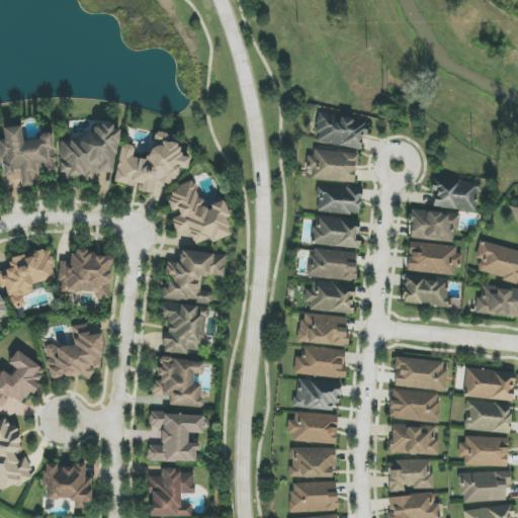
[(361,150),(367,121),(320,113),(315,142),(361,150)]
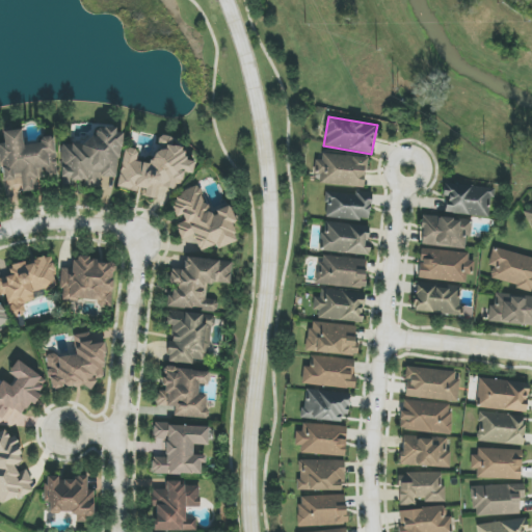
[(121,177),(117,129),(96,130),(97,140),(60,142),(62,184),(83,183),(84,187),(100,186),(100,178),(121,177)]
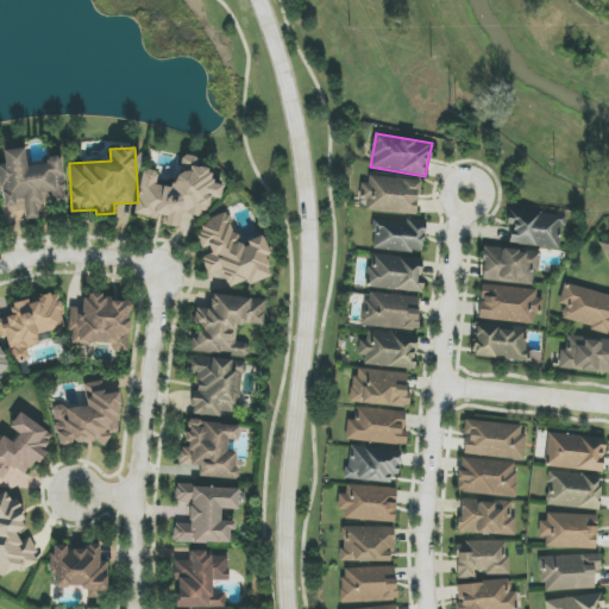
[(66,201),(61,156),(45,158),(46,164),(26,167),(25,149),(4,150),(5,164),(0,164),(0,189),(1,207),(23,205),(25,219),(43,218),(42,203),(66,201)]
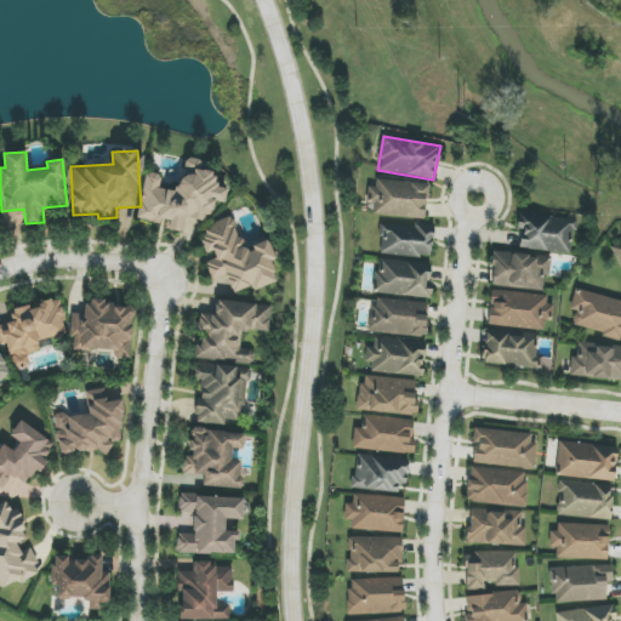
[(136,218),(159,223),(164,229),(180,233),(183,217),(206,222),(227,189),(214,187),(216,174),(195,163),(192,161),(187,170),(174,192),(159,188),(163,176),(147,172),(136,218)]
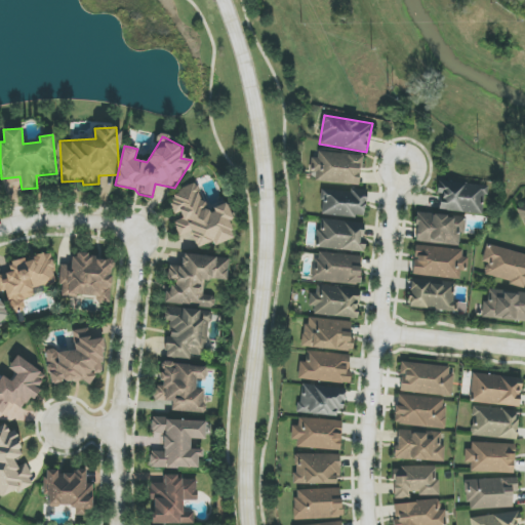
[(312,180),(360,186),(362,156),(315,151),(312,180)]
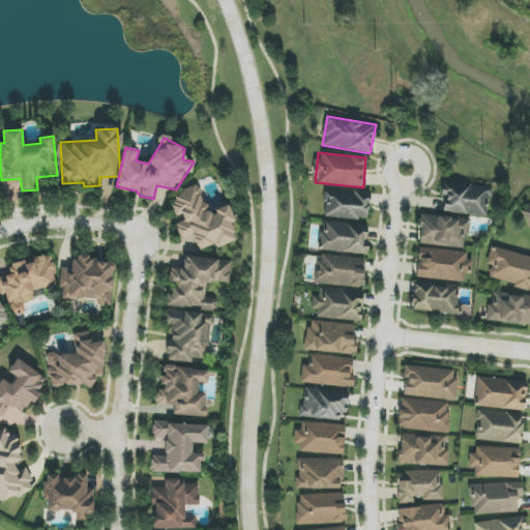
[(489,216),(492,187),(443,183),(441,196),(445,197),(443,212),(489,216)]
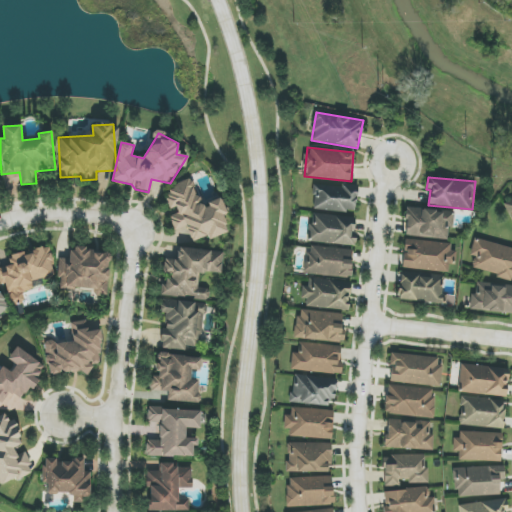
[(313,209),(356,213),(358,186),(316,182),(313,209)]
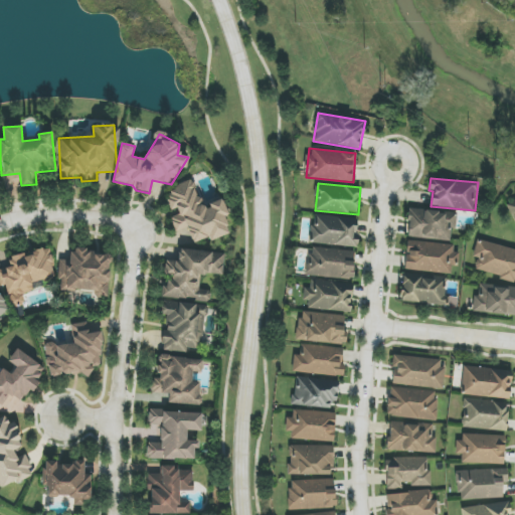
[(407,236),(450,241),(452,228),(456,229),(458,213),(411,208),(407,236)]
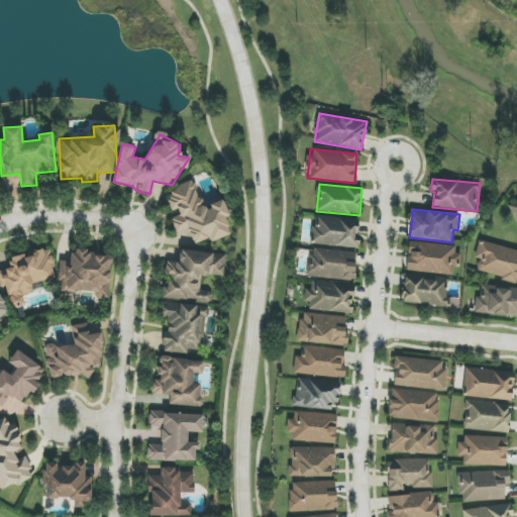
[(358,218),(313,217),(312,245),(358,247),(358,218)]
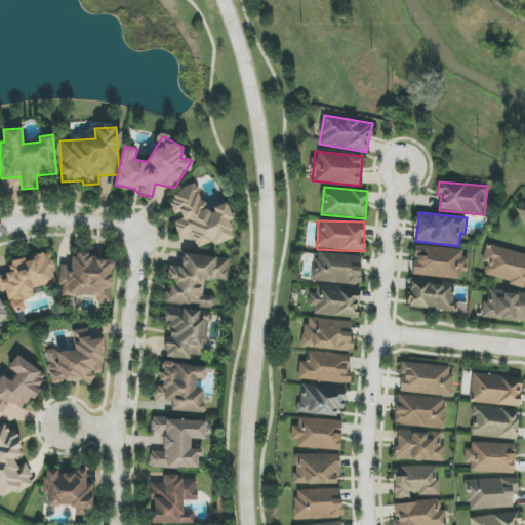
[(484,276),(524,286),(524,254),(487,245),(483,263),(487,264),(484,276)]
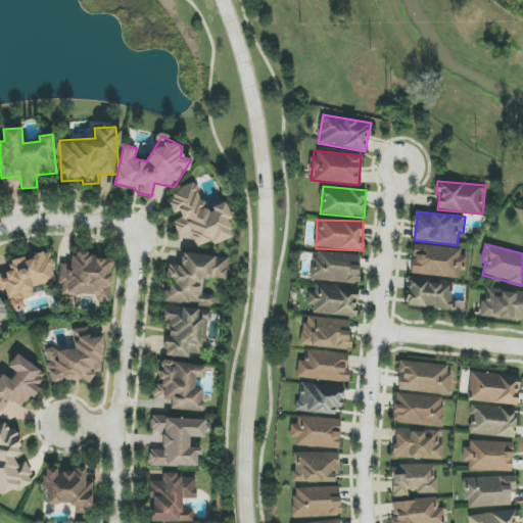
[(462,248),(414,245),(412,275),(463,279),(464,256),(461,256),(462,248)]
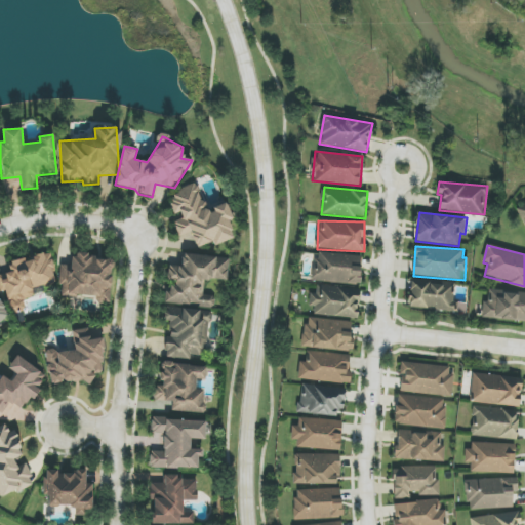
[(48,251),(7,265),(10,272),(0,275),(0,289),(4,288),(12,313),(26,309),(22,297),(59,285),(48,251)]
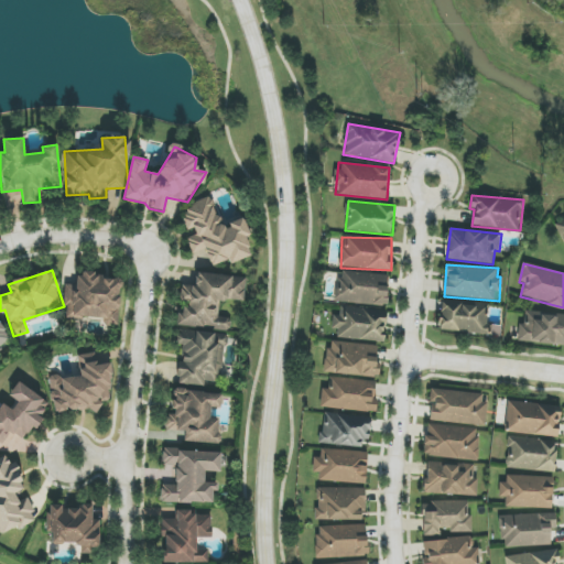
[(389,274),(338,272),(337,303),(387,305),(389,274)]
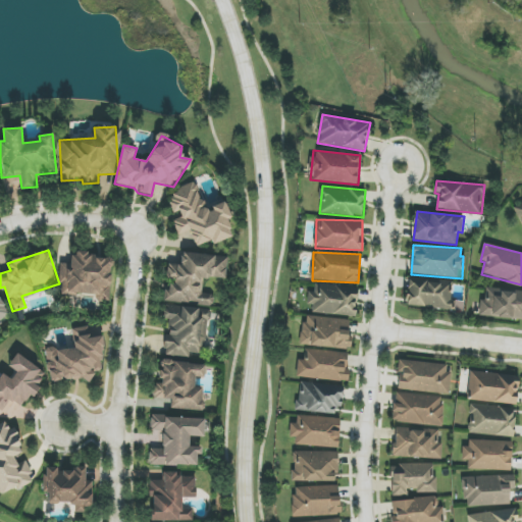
[(227,257),(181,253),(180,265),(167,264),(166,282),(165,282),(163,302),(213,307),(214,295),(202,294),(203,277),(225,279),(227,257)]
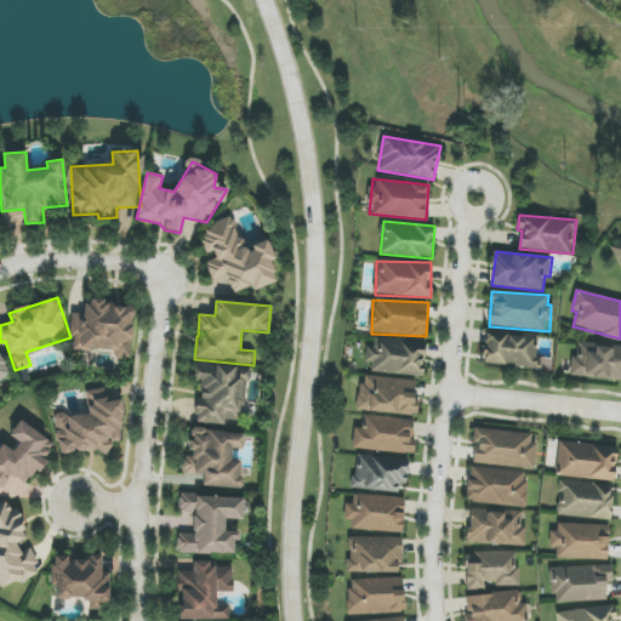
[(70,348),(114,352),(114,357),(130,358),(134,305),(91,302),(91,306),(80,306),(80,314),(73,313),(70,348)]
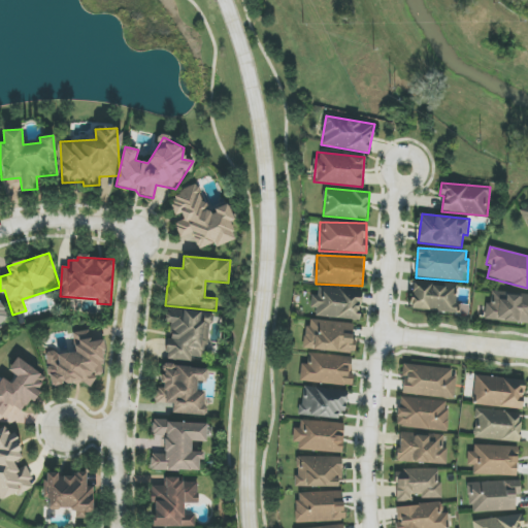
[(458,285),(413,283),(411,310),(468,312),(469,305),(457,304),(458,285)]
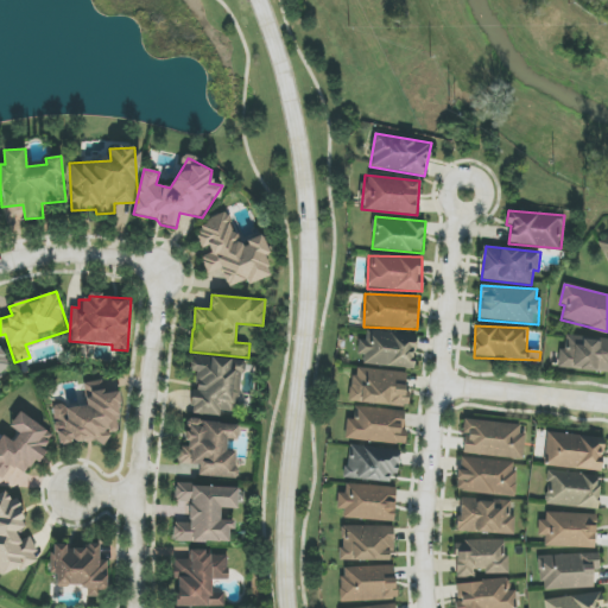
[(360,363),(413,369),(417,335),(363,330),(360,363)]
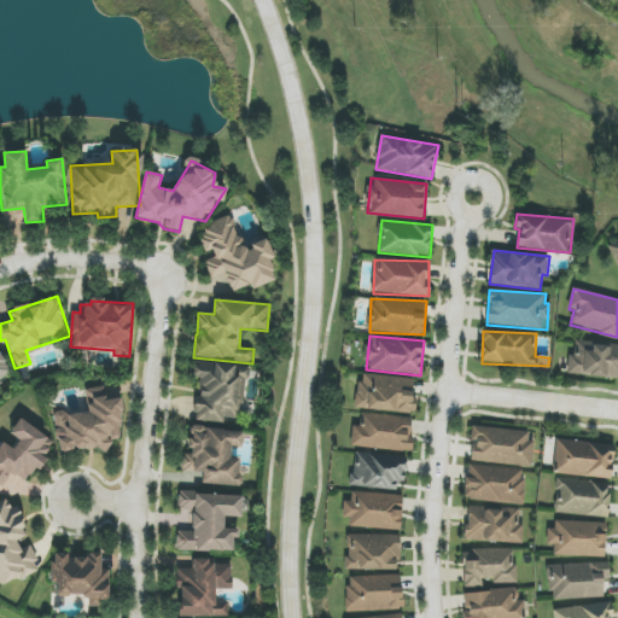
[(617,343),(571,342),(570,375),(617,377),(617,343)]
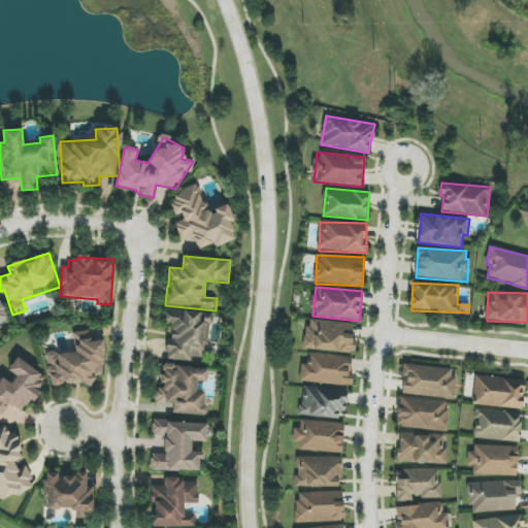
[(0,325),(9,318),(0,303),(0,325)]
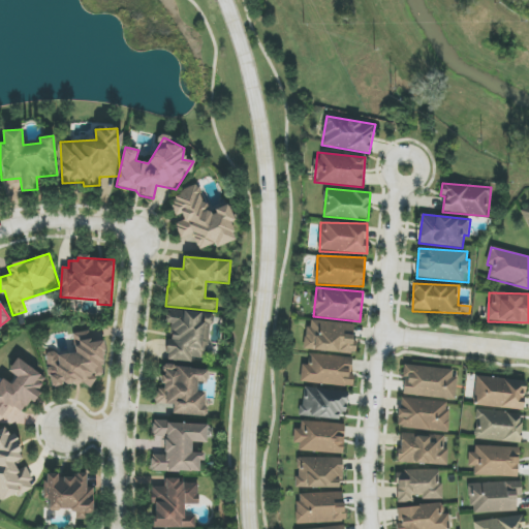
[(306,350),(353,353),(355,323),(307,320),(306,350)]
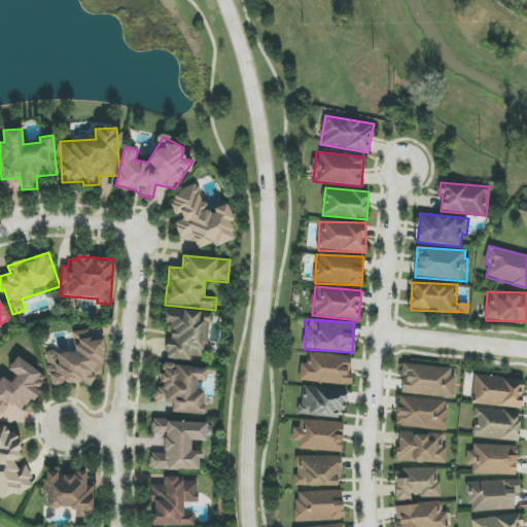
[(74,330),(74,352),(48,352),(48,384),(94,384),(94,374),(103,374),(103,340),(90,340),(90,330),(74,330)]
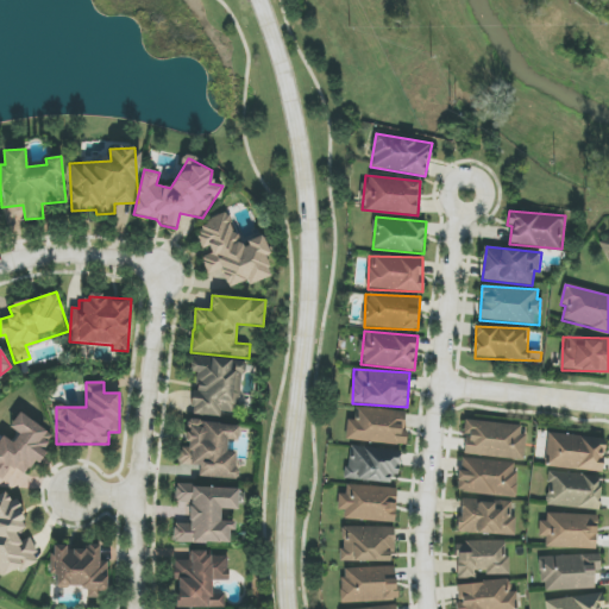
[(346,441),(405,444),(407,410),(356,408),(356,420),(346,420),(346,441)]
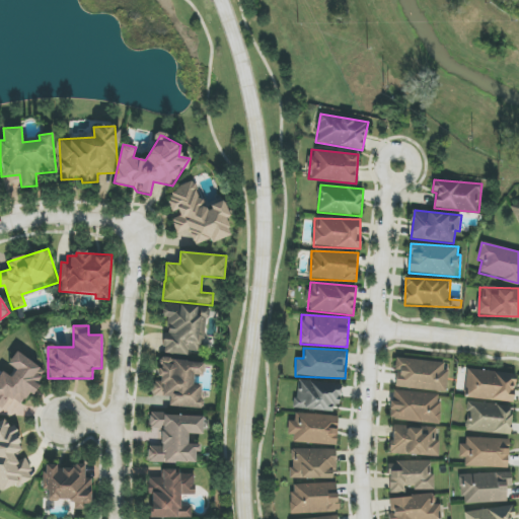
[(46,371),(16,352),(8,364),(17,370),(10,376),(2,371),(0,372),(0,413),(15,401),(19,404),(36,390),(40,385),(38,383),(46,371)]
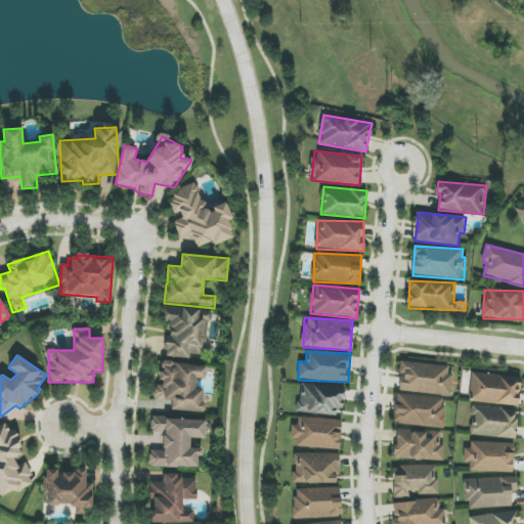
[(206,365),(161,362),(160,385),(156,385),(155,399),(172,401),(171,410),(203,412),(205,389),(195,389),(195,379),(205,380),(206,365)]
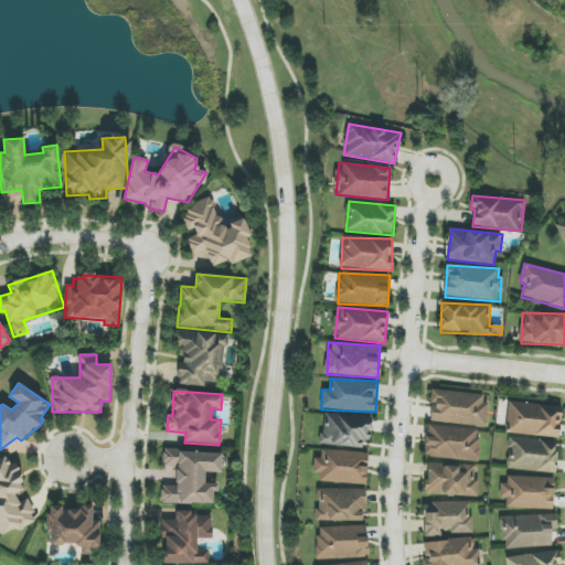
[(487,426),(488,404),(483,404),(484,394),(433,391),(430,423),(487,426)]
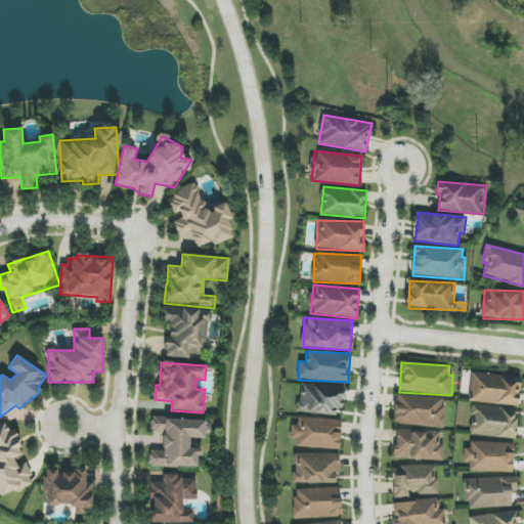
[(521,376),(471,374),(470,403),(519,405),(521,376)]
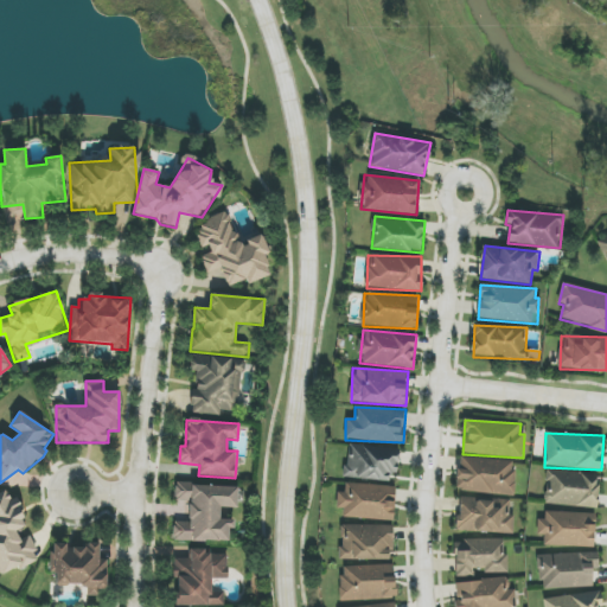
[(398,473),(400,448),(347,446),(345,479),(390,480),(390,473),(398,473)]
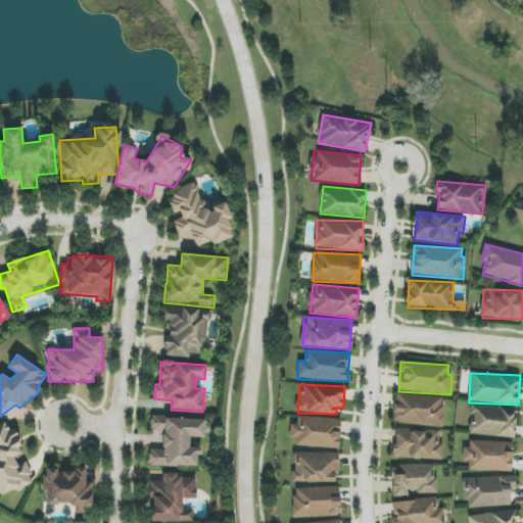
[(442,428),(445,398),(396,392),(392,422),(442,428)]
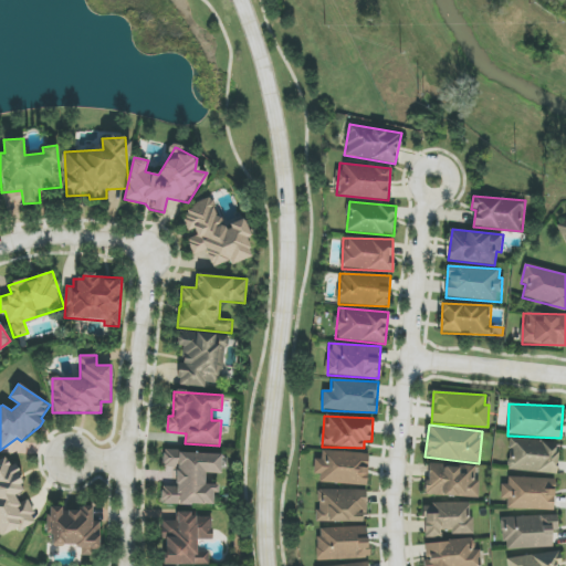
[(557,473),(558,442),(510,440),(509,471),(557,473)]
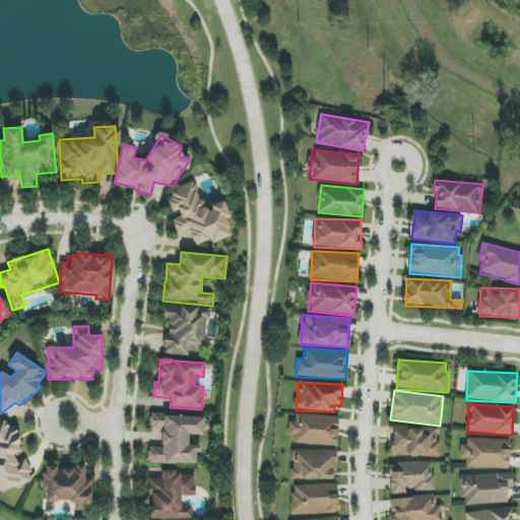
[(148,463),(198,464),(198,445),(188,445),(189,435),(203,436),(203,416),(150,414),(149,432),(159,432),(158,447),(148,446),(148,463)]
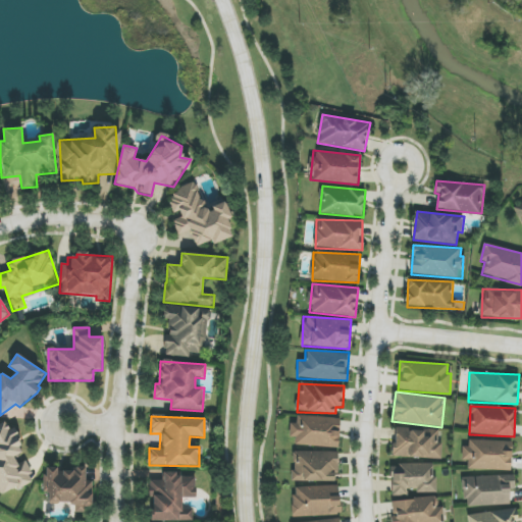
[(338,448),(340,417),(297,416),(297,423),(290,423),(290,437),(296,437),(296,446),(338,448)]
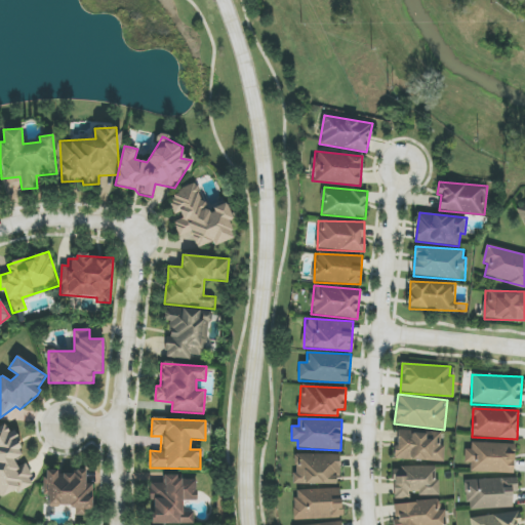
[(0,495),(0,496),(21,491),(37,482),(26,463),(23,457),(16,433),(14,430),(10,432),(5,423),(0,426),(0,495)]
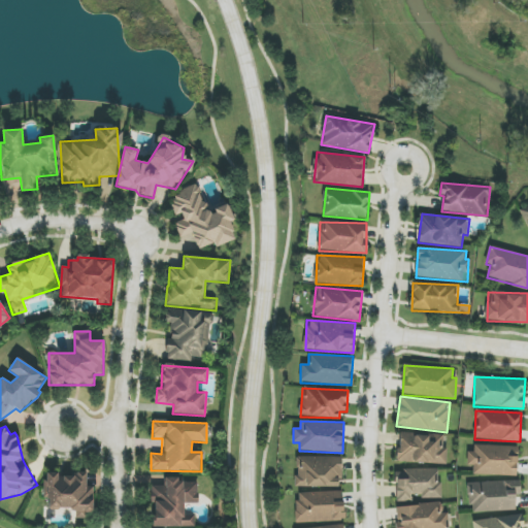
[(448,464),(448,448),(443,448),(444,435),(399,433),(398,462),(448,464)]
